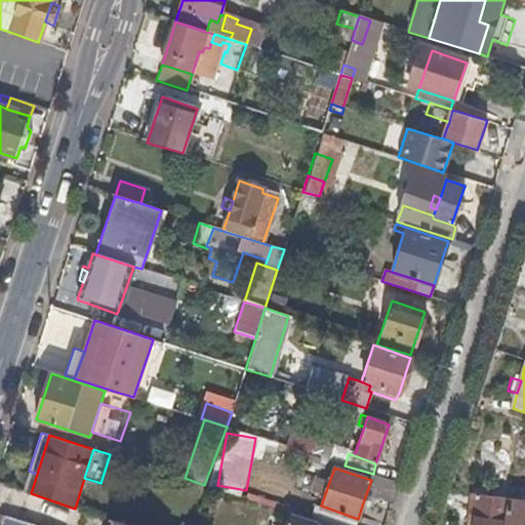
[(524,524),(524,479),(523,479),(519,503),(473,498),(470,520),(465,519),(463,524),(524,524)]
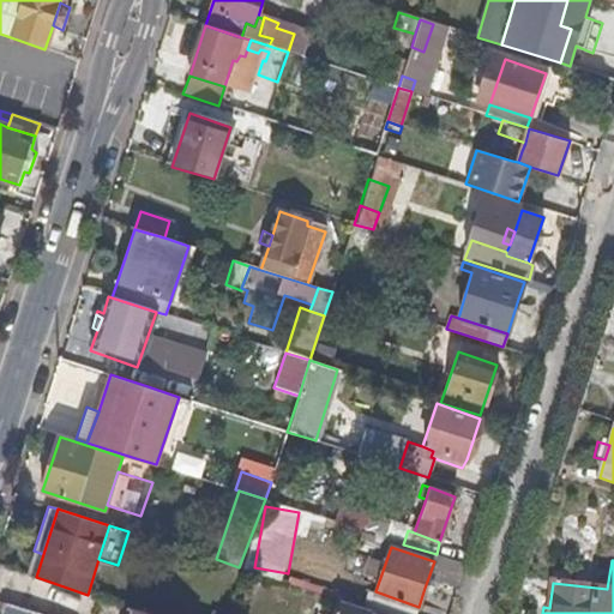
[(35,613),(5,603),(0,613),(35,613)]
